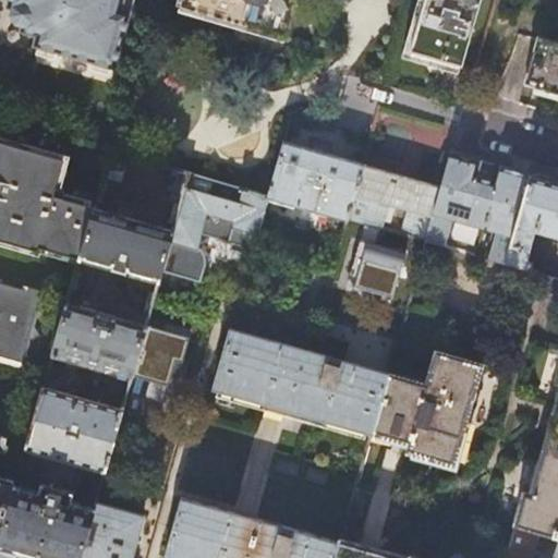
[(36,46),(56,51),(117,69),(135,0),(10,0),(9,8),(14,9),(12,15),(17,25),(24,26),(23,32),(38,36),(36,46)]
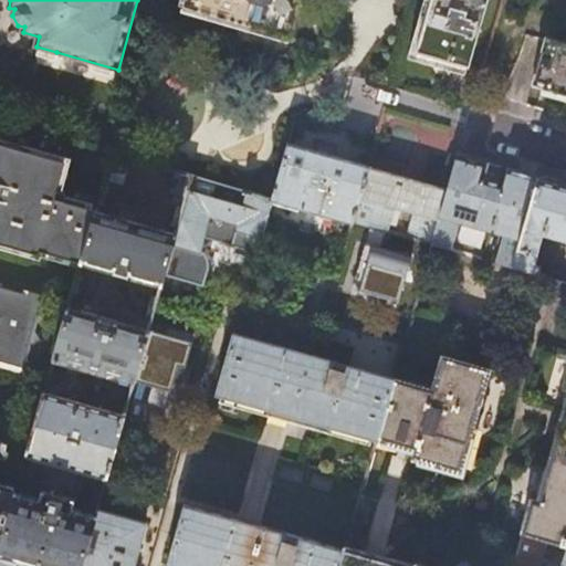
[(187,0),(186,6),(290,35),(300,0),(187,0)]
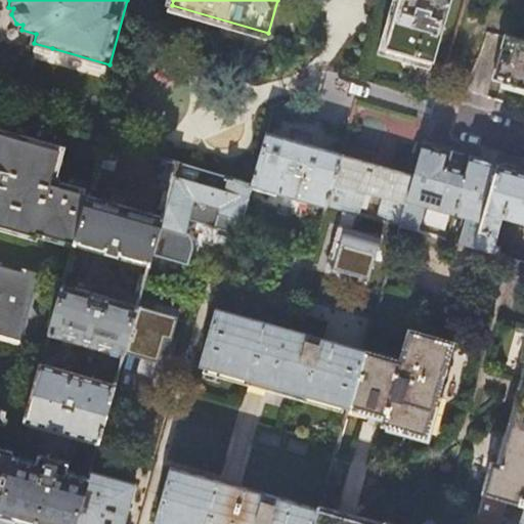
[(412,0),(401,0),(383,67),(432,80),(451,11),(412,0)]
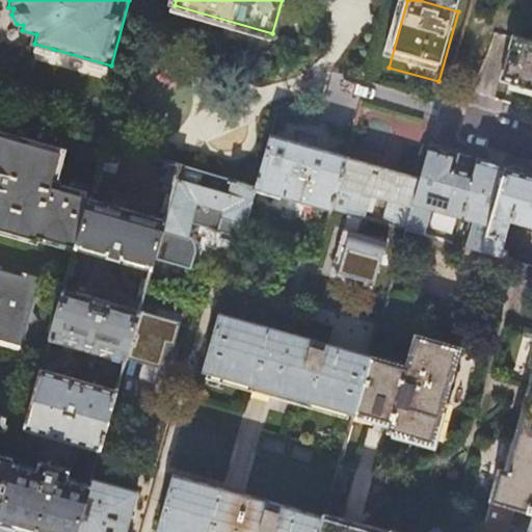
[(531,87),(531,41),(515,35),(503,79),(531,87)]
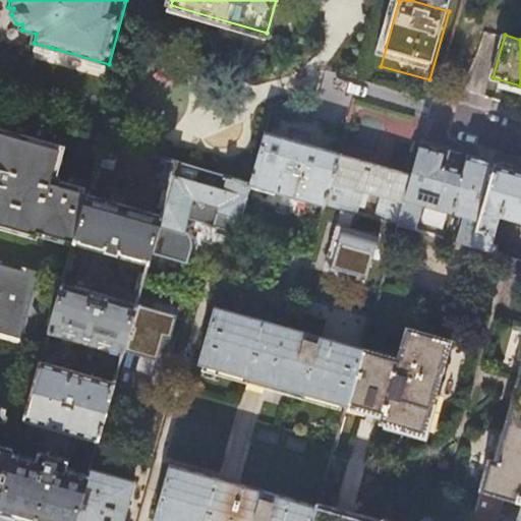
[(104,140),(0,111),(0,223),(37,234),(39,230),(76,240),(104,140)]
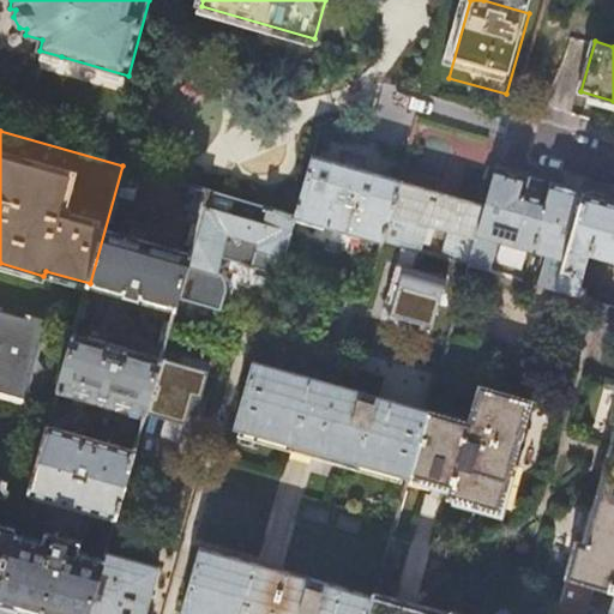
[(401,181),(314,156),(296,217),(384,241),(384,239),(401,181)]
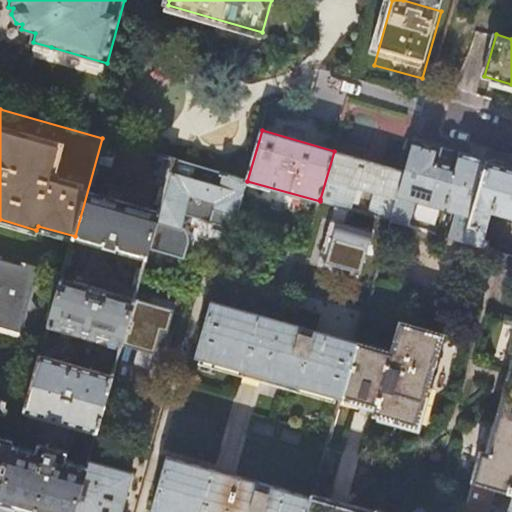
[(175,159),(102,138),(75,236),(147,257),(157,220),(175,159)]
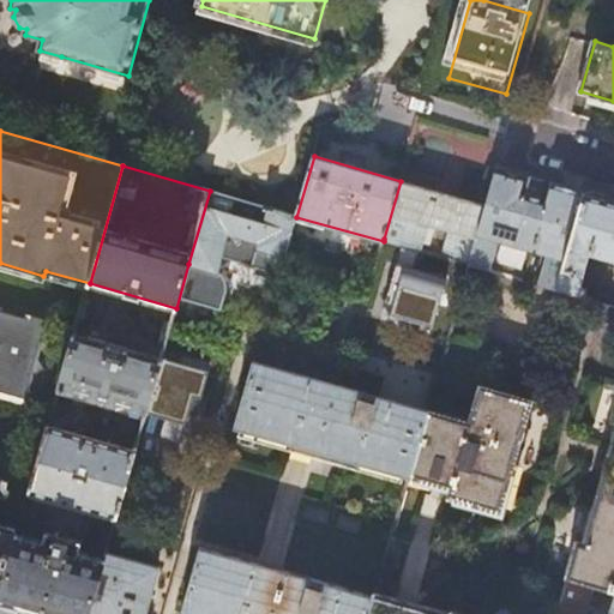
[(497,169),(487,206),(470,264),(491,270),(499,240),(533,250),(552,185),(549,185),(545,202),(525,196),(530,179),(497,169)]
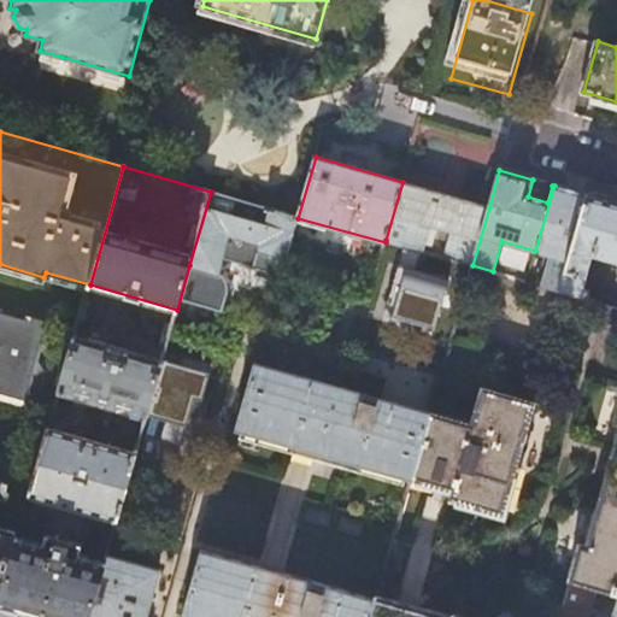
[(440,193),(403,182),(386,240),(422,251),(430,227),(452,233),(446,258),(472,265),(489,207),(452,195),(440,193)]
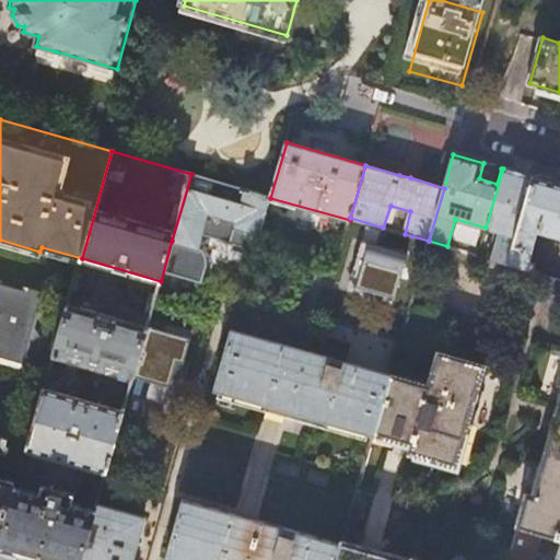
[(503,168),(486,228),(501,232),(493,259),(508,264),(532,177),(503,168)]
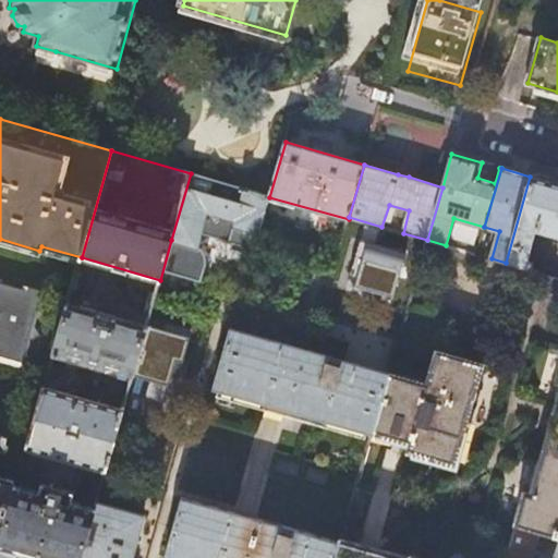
[(269,197),(191,173),(171,240),(197,247),(208,213),(235,220),(234,227),(259,233),(269,197)]
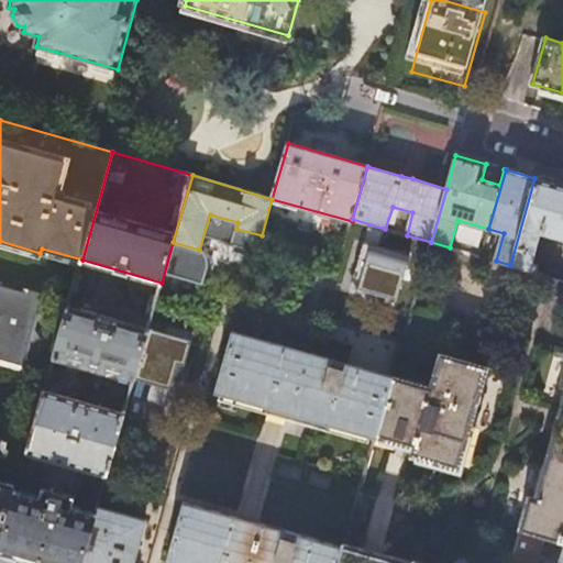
[(562,185),(534,178),(510,265),(537,273),(539,264),(532,262),(541,233),(562,239),(562,185)]
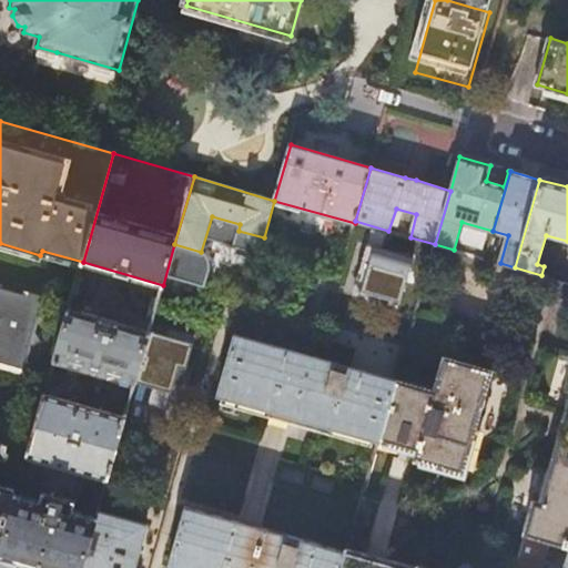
[(397,259),(428,267),(435,244),(411,237),(403,235),(397,259)]
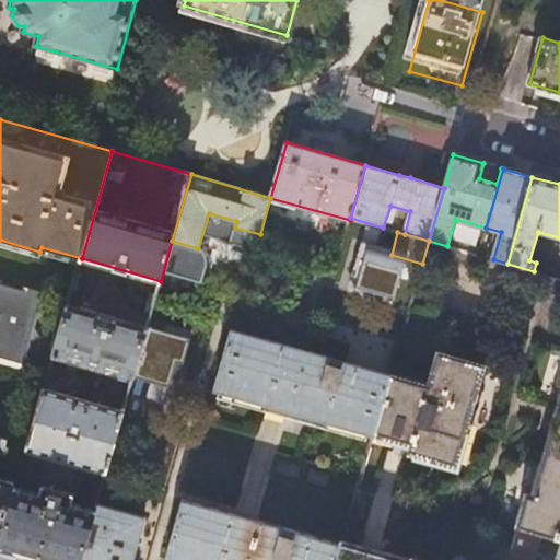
[(82,275),(78,272),(72,291),(78,292),(82,275)]
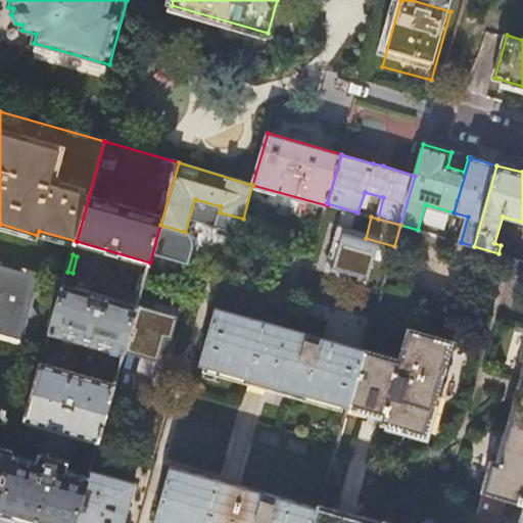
[(0,335),(20,341),(39,273),(29,270),(28,273),(0,266),(0,335)]
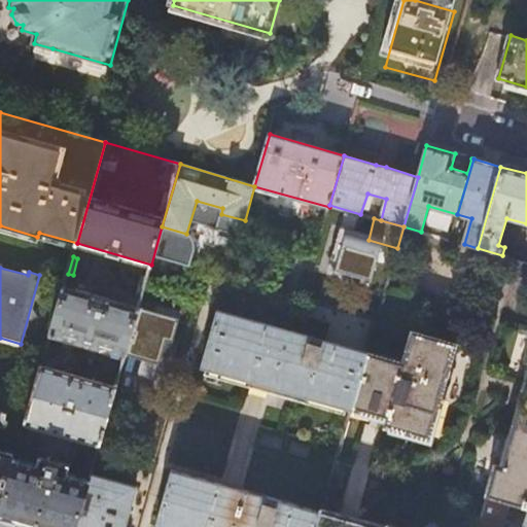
[(143,294),(147,279),(142,277),(138,293),(143,294)]
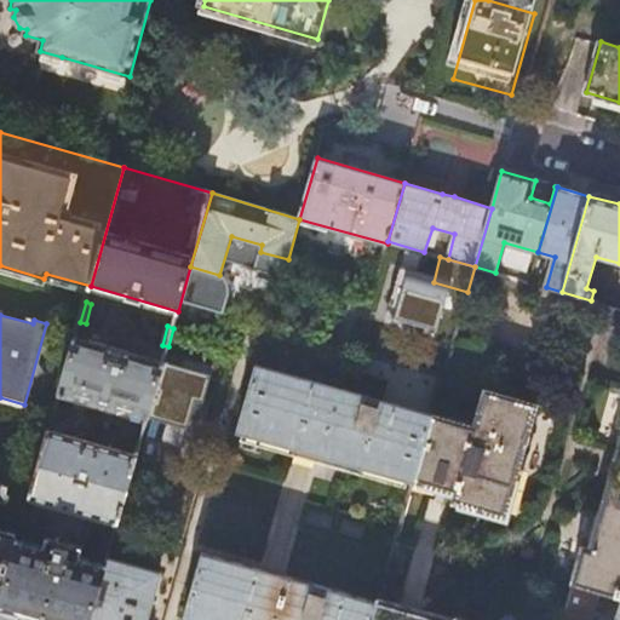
[(148,418),(164,362),(76,338),(61,394),(148,418)]
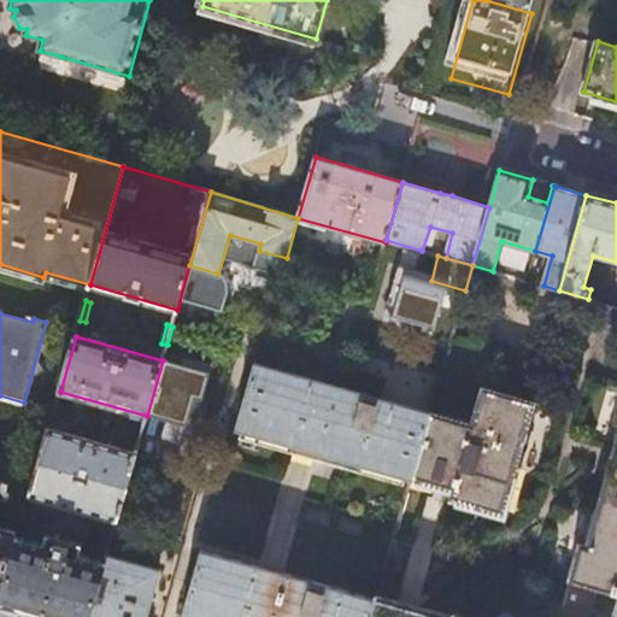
[(257,364),(238,429),(411,481),(430,413),(381,398),(386,382),(382,382),(347,371),(342,388),(316,381),(257,364)]
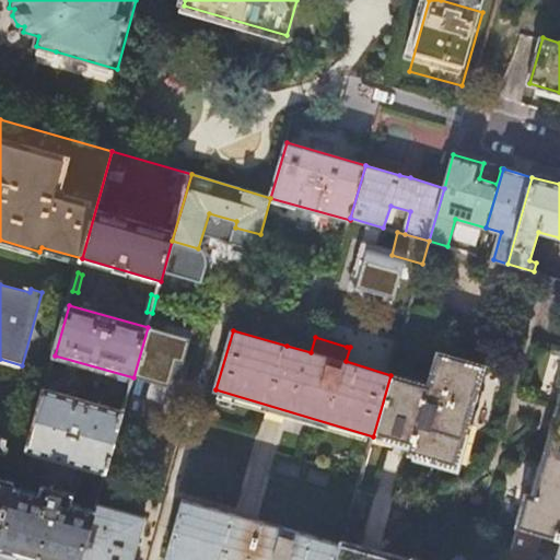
[(291,330),(287,346),(311,352),(315,337),(291,330)]
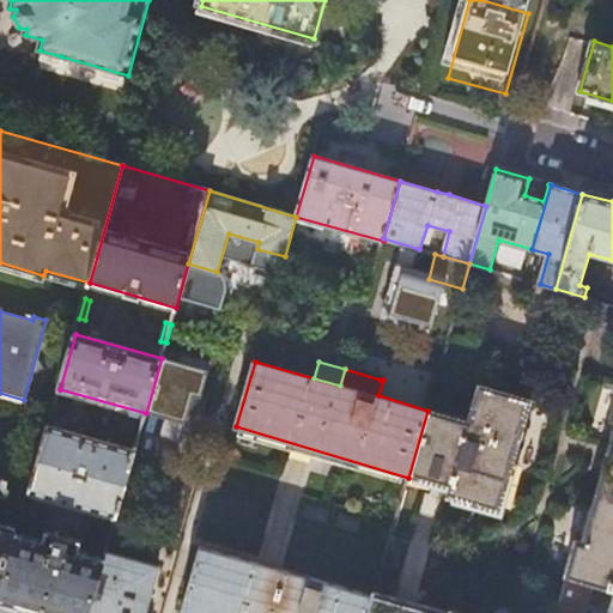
[(428,411),(408,478),(449,490),(447,498),(498,514),(530,402),(479,387),(468,422),(428,411)]
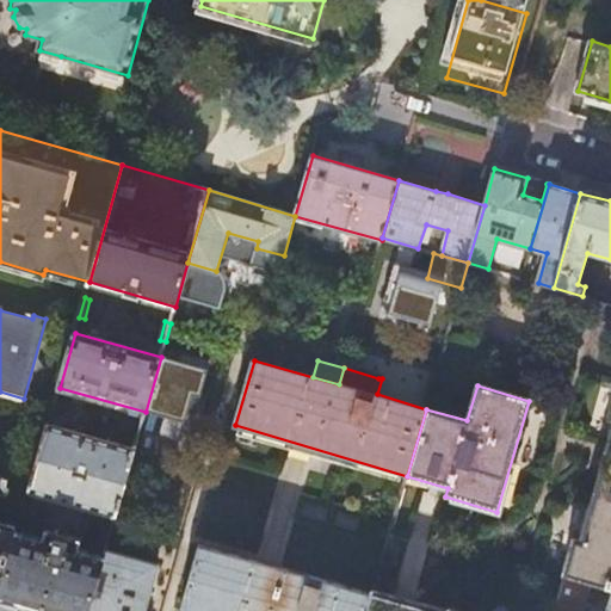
[(610,588),(610,407),(609,414),(610,414),(610,432),(579,544),(574,543),(563,574),(591,582),(610,588)]
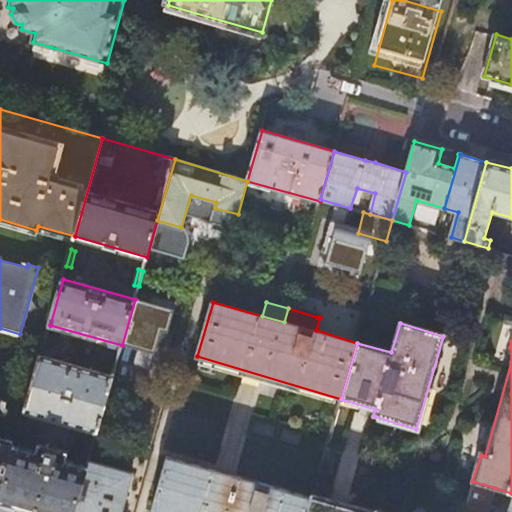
[(137,382),(147,353),(122,345),(113,374),(137,382)]
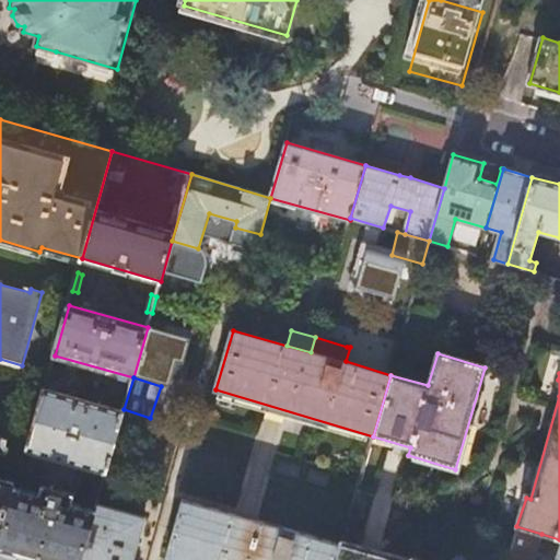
[(27,450),(106,473),(124,411),(45,389),(27,450)]
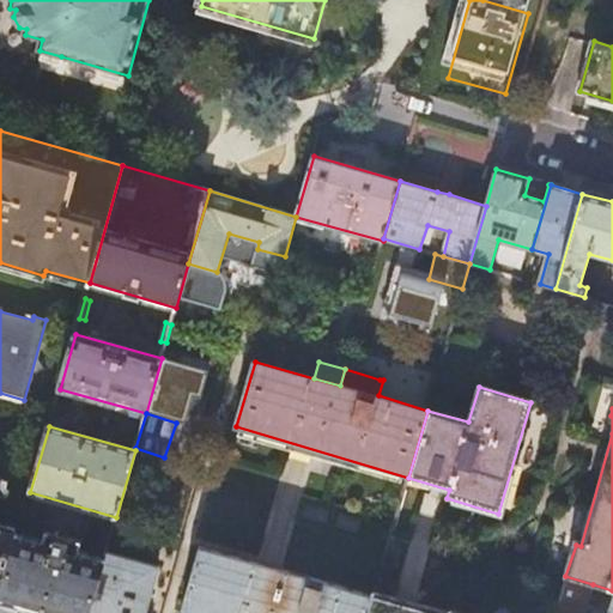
[(0,595),(18,533),(0,527),(0,497),(4,486),(0,485),(0,595)]
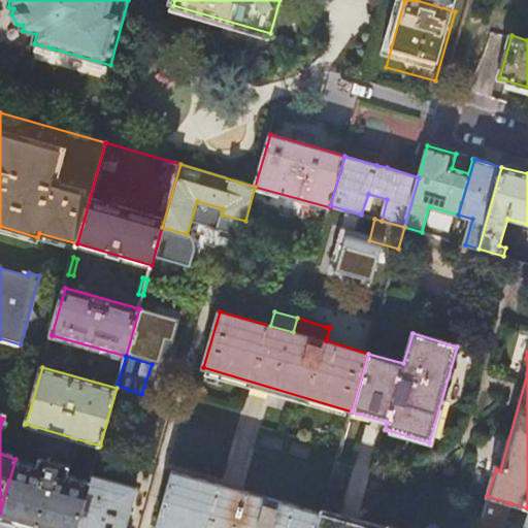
[(0,520),(28,527),(76,527),(90,481),(68,473),(70,465),(39,456),(37,465),(15,459),(0,513),(0,520)]
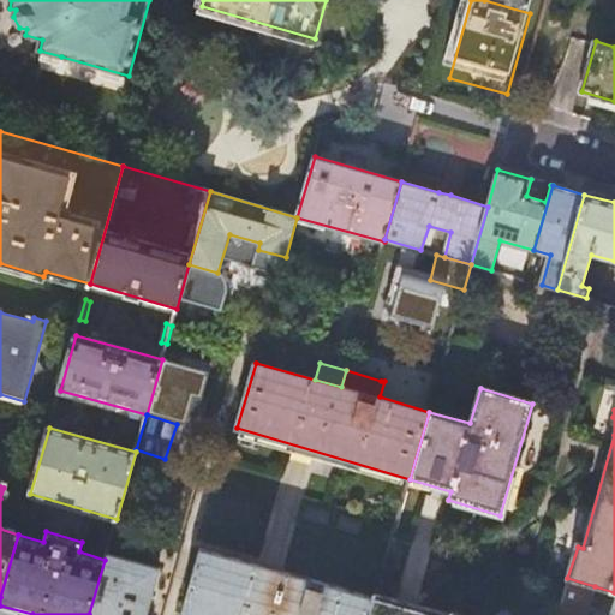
[(202,549),(184,614),(185,614),(370,614),(375,599),(202,549)]
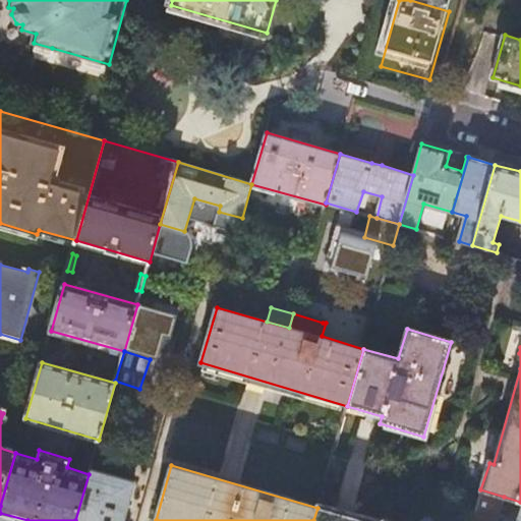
[(123,520),(134,482),(91,470),(89,474),(75,520),(123,520)]
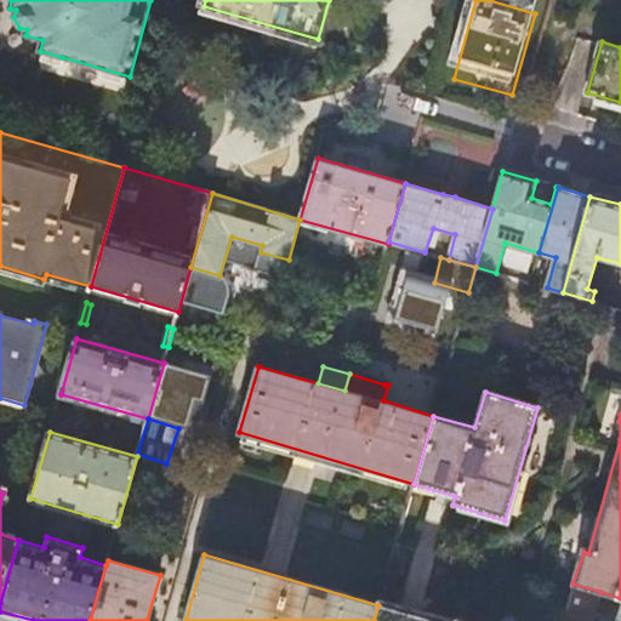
[(620,620),(620,603),(615,620),(590,620),(591,620),(592,620),(600,592),(573,584),(562,620),(620,620)]
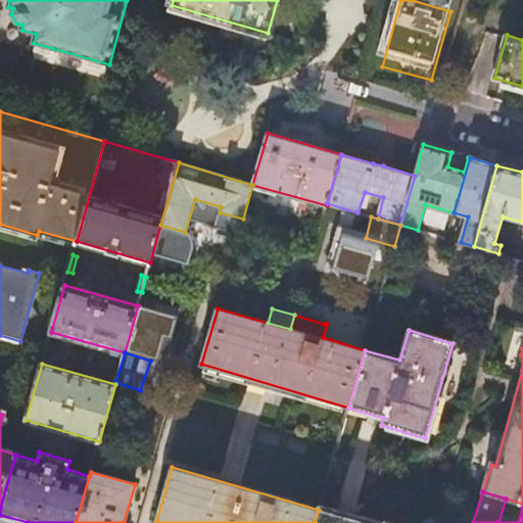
[(315,522),(389,522),(385,522),(384,522),(378,522),(320,506),(319,510),(315,522)]
